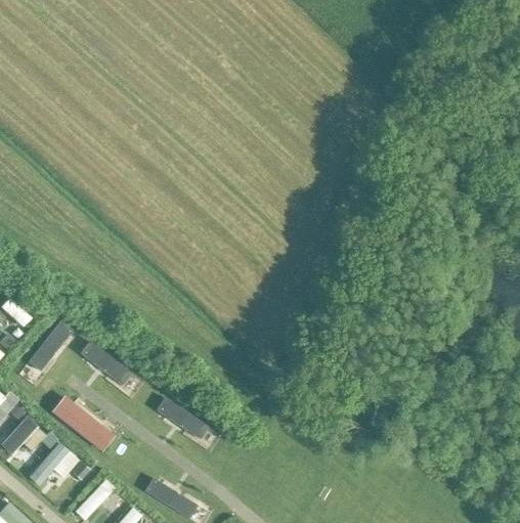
[(23,329),(33,317),(10,297),(0,308),(23,329)]
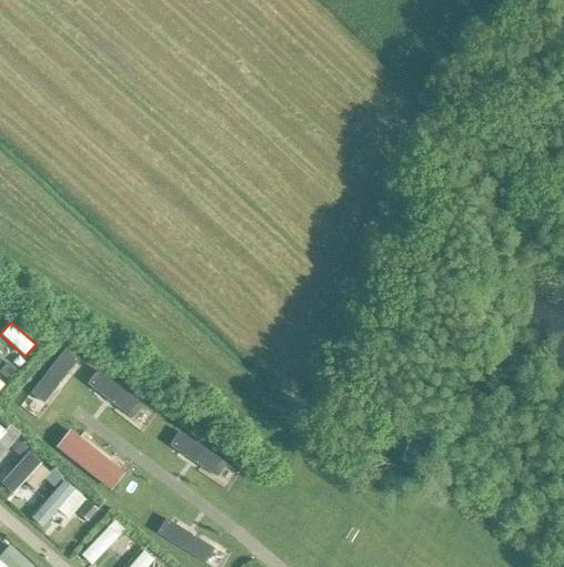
[(64,346),(30,391),(47,403),(81,357),(64,346)]
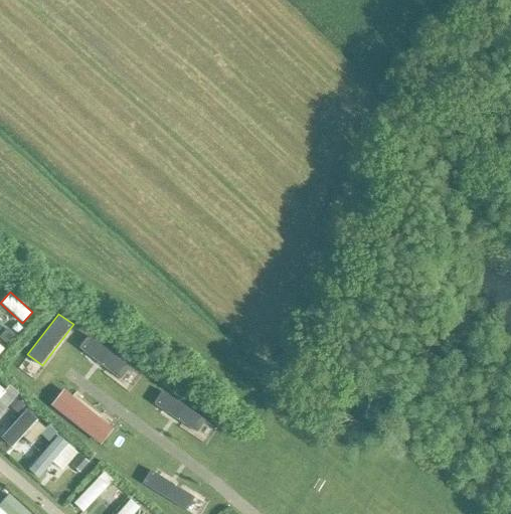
[(1,330),(0,331),(0,344),(3,347),(10,338),(1,330)]
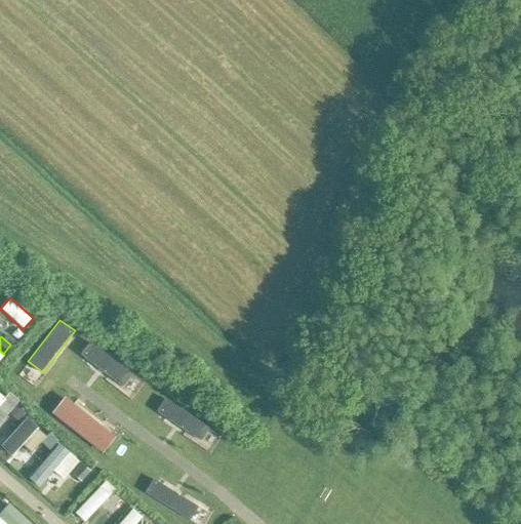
[(80,355),(123,389),(134,374),(91,340),(80,355)]
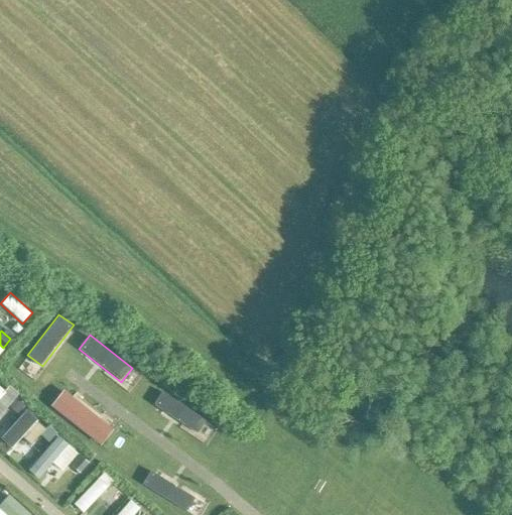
[(34,376),(39,365),(26,359),(21,369),(34,376)]
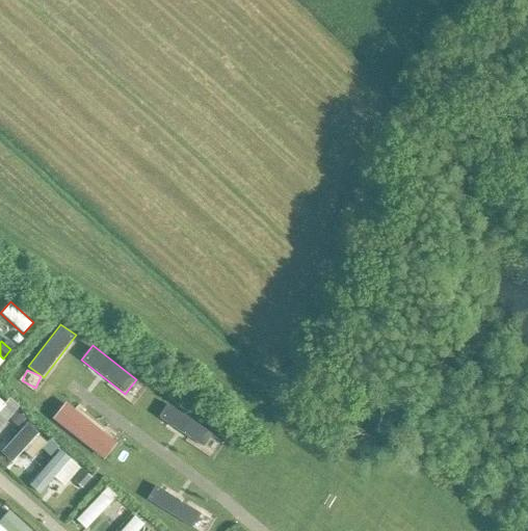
[(0,414),(8,402),(0,397),(0,414)]
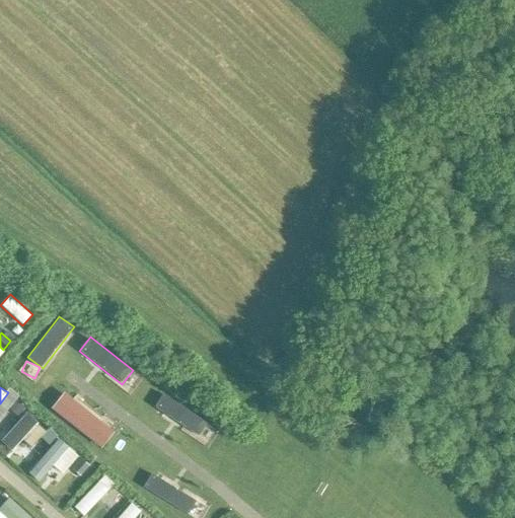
[(164,393),(155,408),(201,437),(210,422),(164,393)]
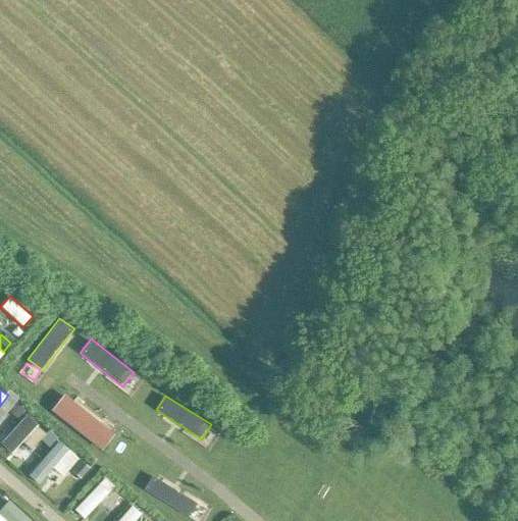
[(94,444),(106,430),(70,399),(58,412),(94,444)]
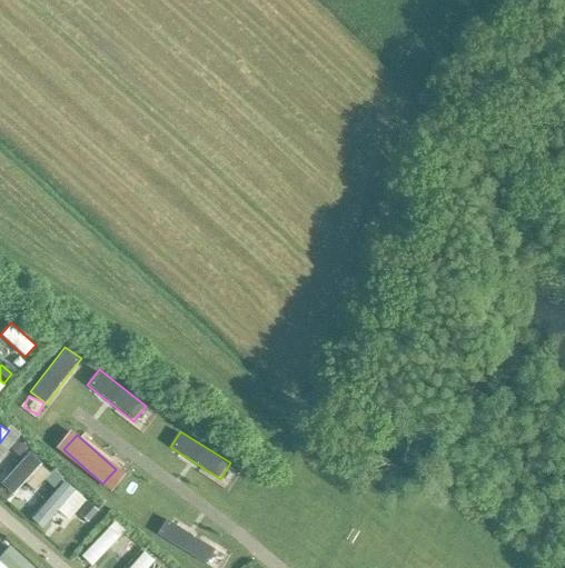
[(11,440),(2,449),(13,459),(22,450),(11,440)]
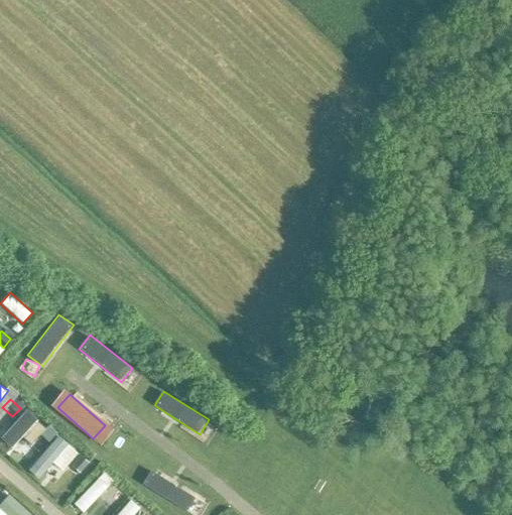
[(53,436),(32,467),(44,475),(66,444),(53,436)]
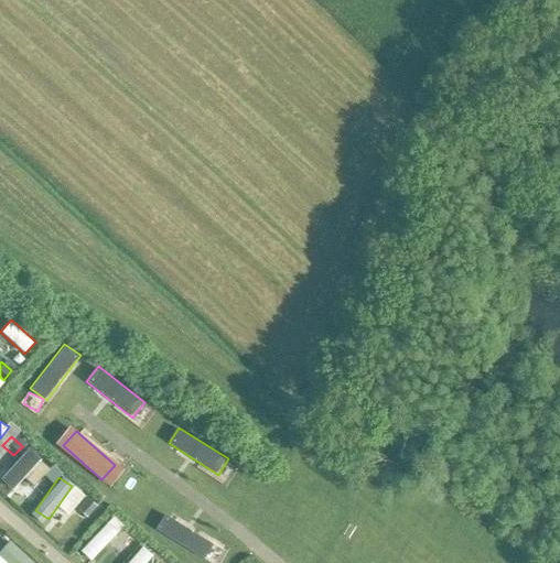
[(81,495),(74,502),(86,512),(92,505),(81,495)]
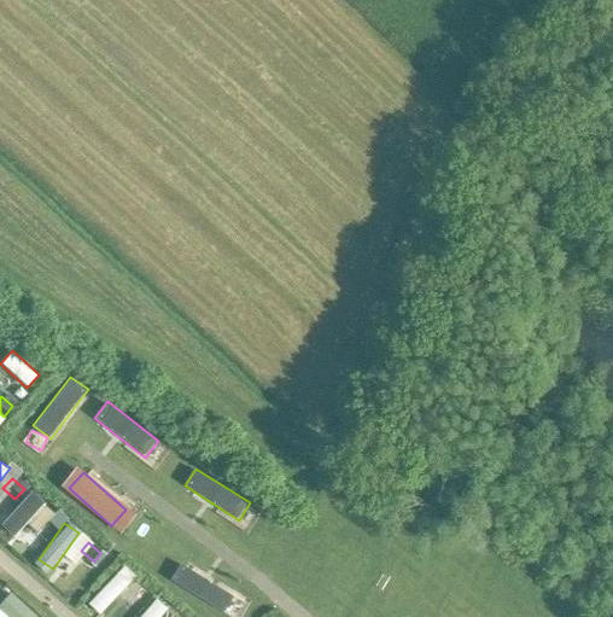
[(177,565),(169,585),(228,610),(237,591),(177,565)]
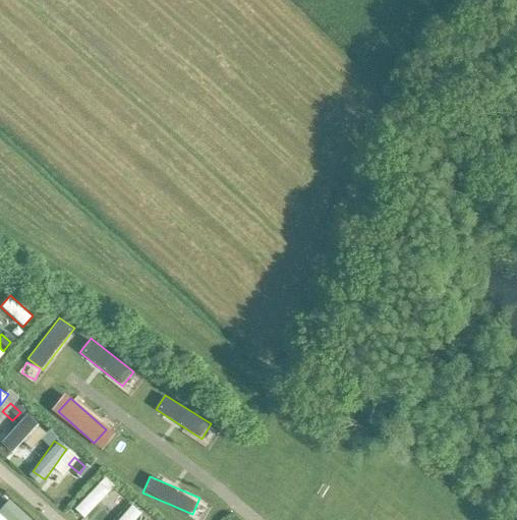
[(99,482),(74,508),(84,518),(109,492),(99,482)]
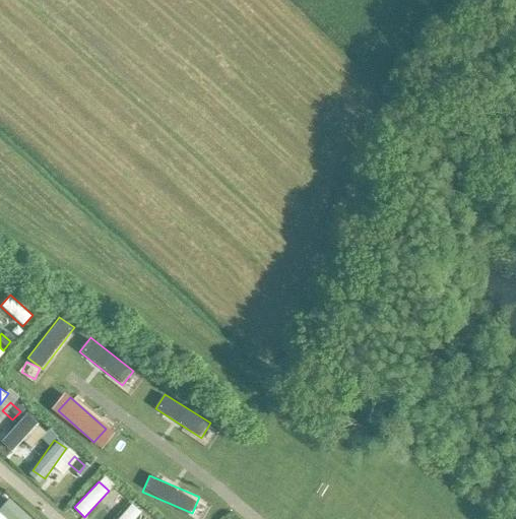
[(114,493),(107,501),(114,508),(122,500),(114,493)]
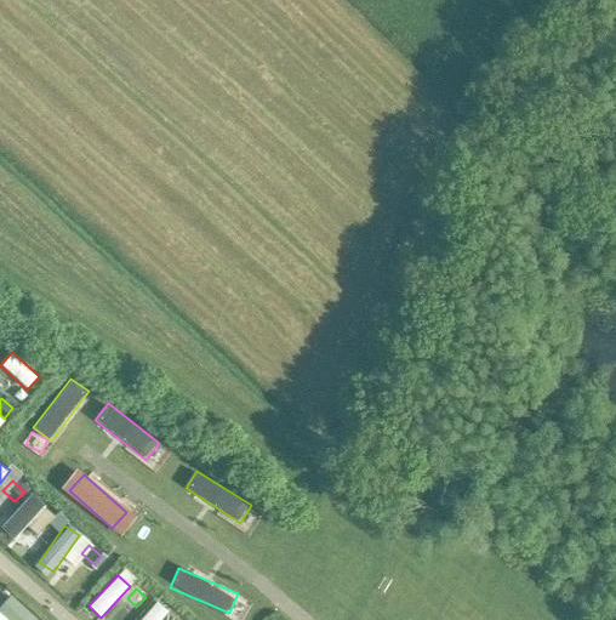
[(160,619),(169,608),(154,598),(140,619),(160,619)]
